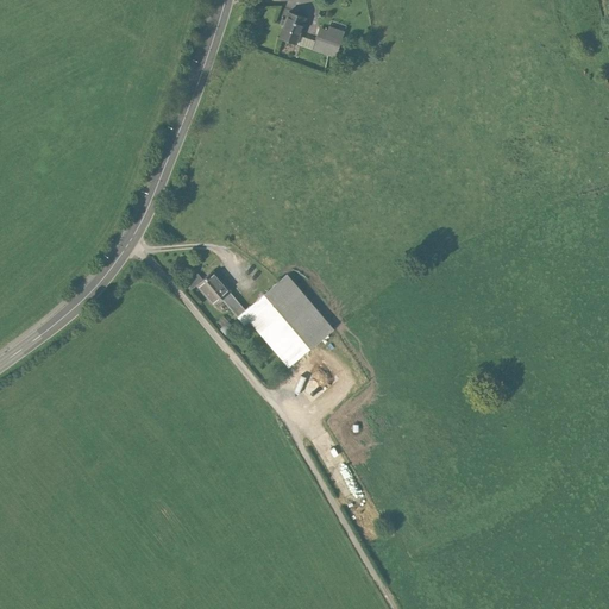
[(303,18),(288,13),(280,38),(296,43),(299,35),(303,18)]
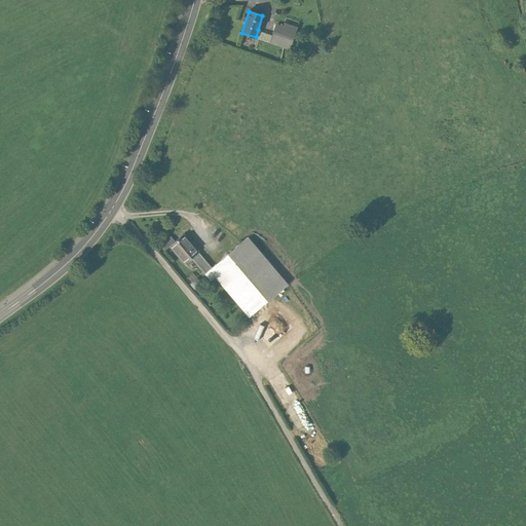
[(284,27),(276,25),(273,35),(270,42),(284,47),(290,48),(298,23),(287,19),(284,27)]
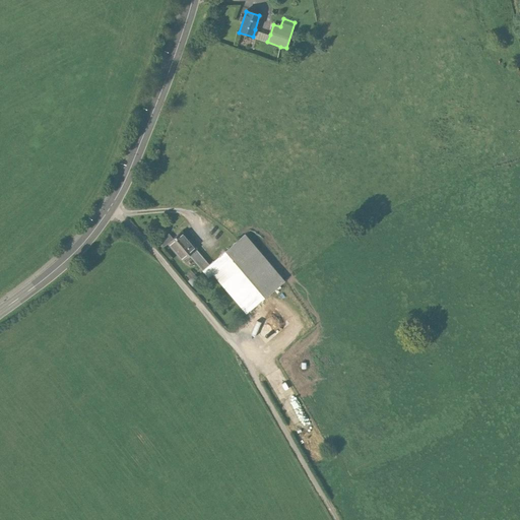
[(255,29),(253,37),(267,42),(270,35),(255,29)]
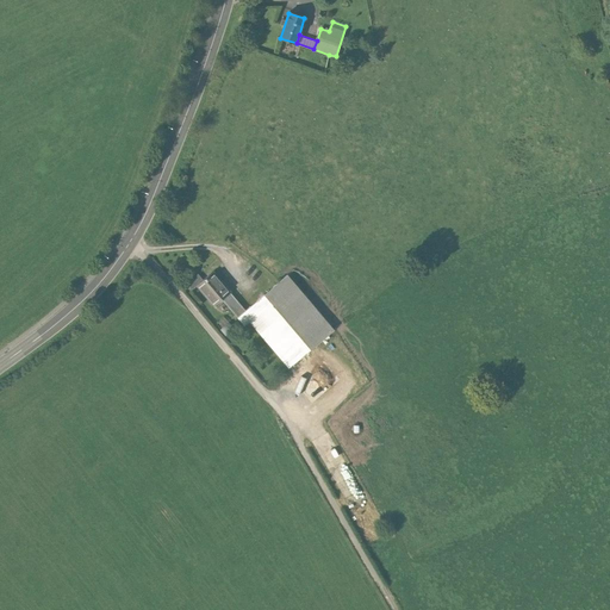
[(287,368),(335,327),(288,273),(246,310),(241,315),(287,368)]
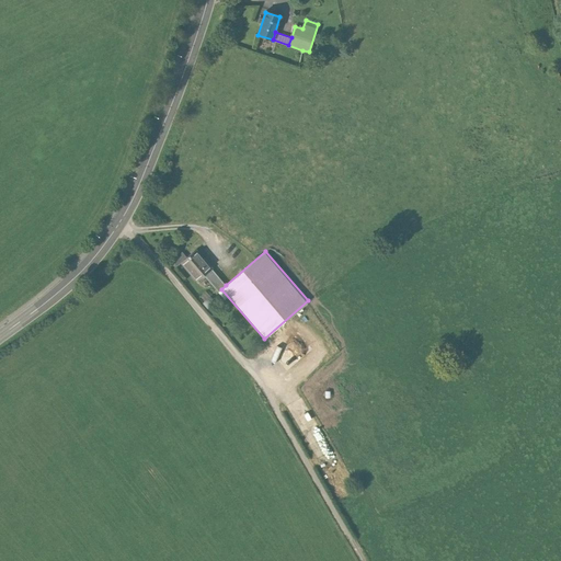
[(221,289),(226,285),(199,252),(190,260),(183,265),(197,282),(204,275),(218,292),(221,289)]
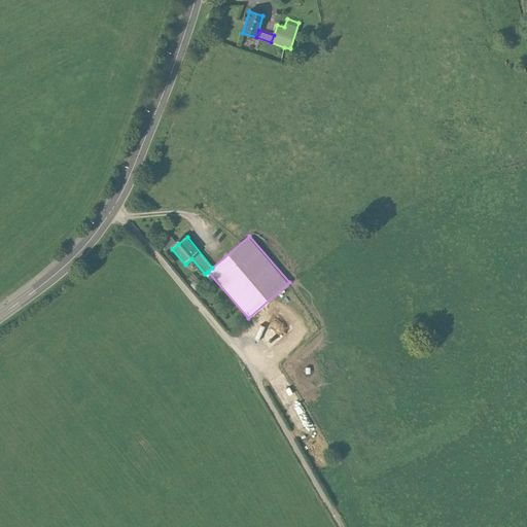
[(172,249),(178,244),(173,238),(162,246),(167,253),(172,249)]
